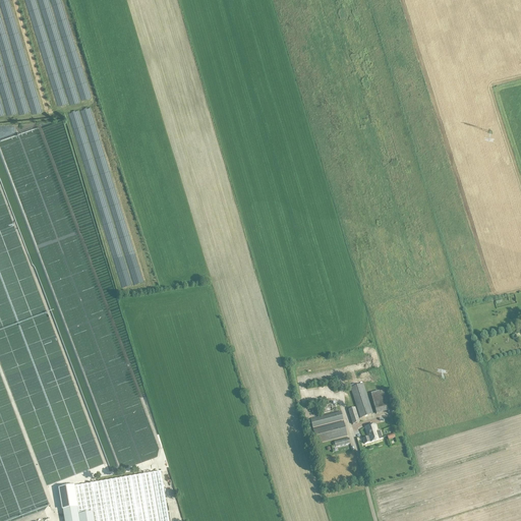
[(363,384),(348,389),(350,392),(351,391),(360,418),(373,414),(363,384)]
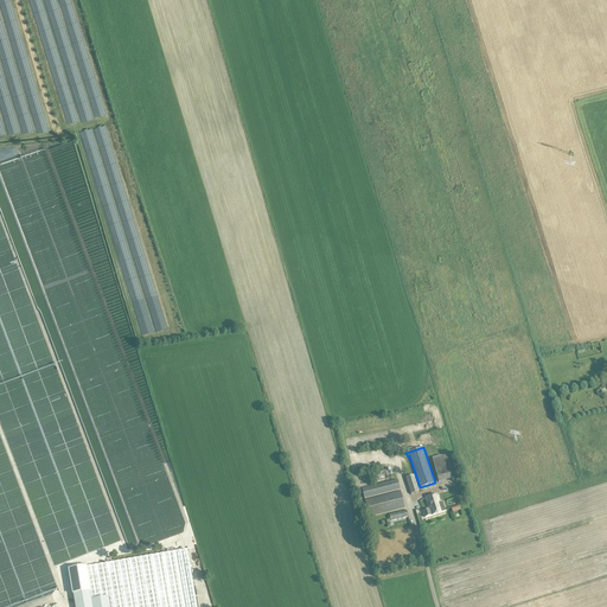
[(452,479),(449,467),(446,454),(432,458),(439,483),(452,479)]
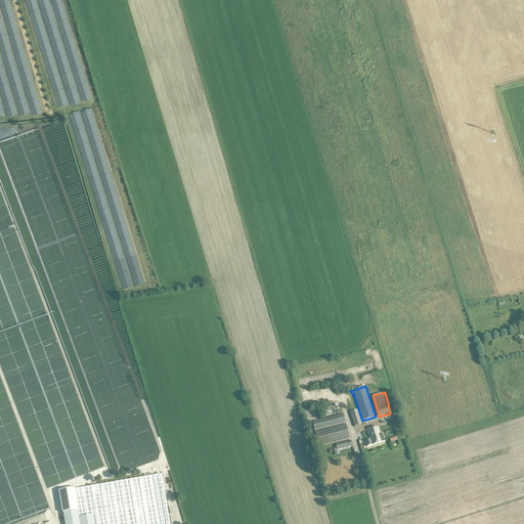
[(357,410),(350,412),(354,427),(361,425),(357,410)]
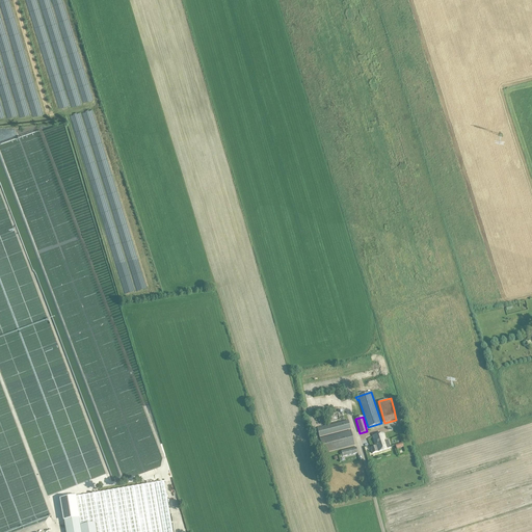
[(348,420),(317,428),(319,437),(350,429),(348,420)]
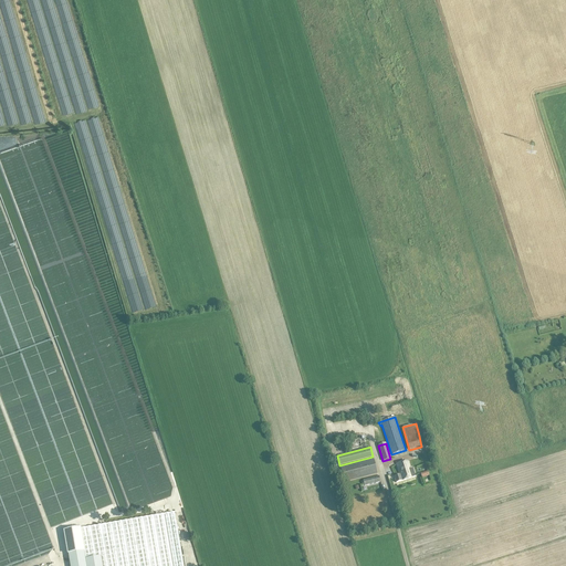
[(374,458),(339,467),(344,483),(377,474),(374,458)]
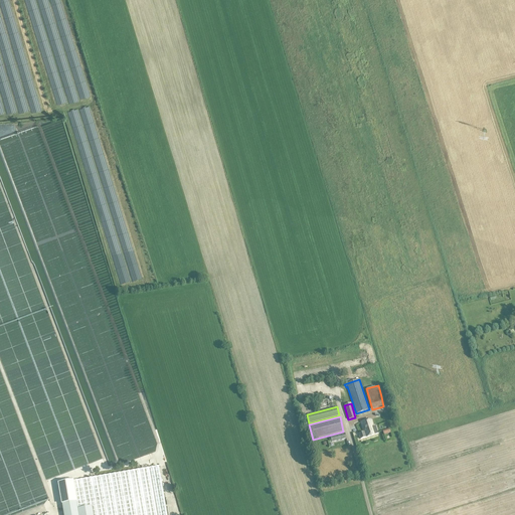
[(364,432),(359,434),(360,439),(378,434),(375,426),(373,426),(370,419),(361,422),(364,432)]
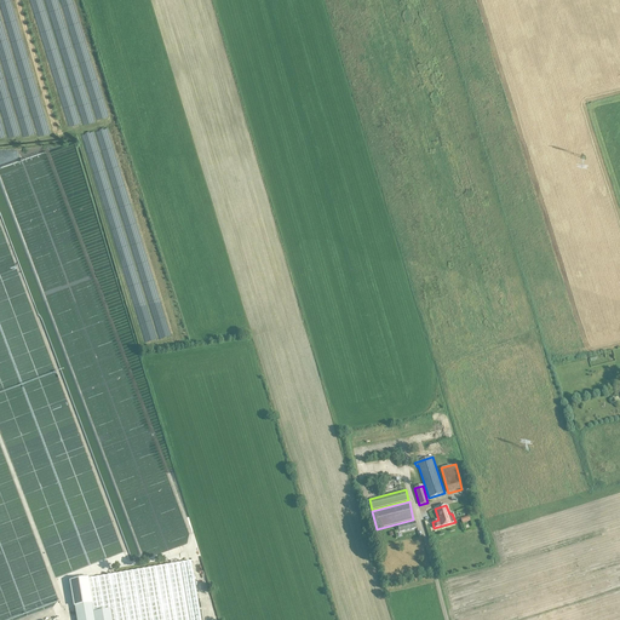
[(415,522),(397,526),(400,532),(417,528),(415,522)]
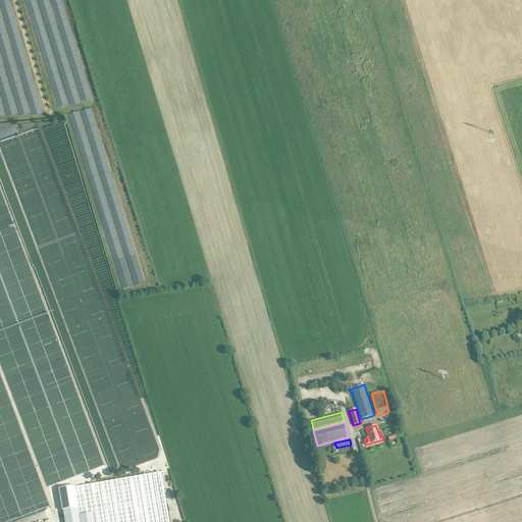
[(168,521),(167,509),(165,501),(160,473),(151,475),(59,490),(64,521),(168,521)]
